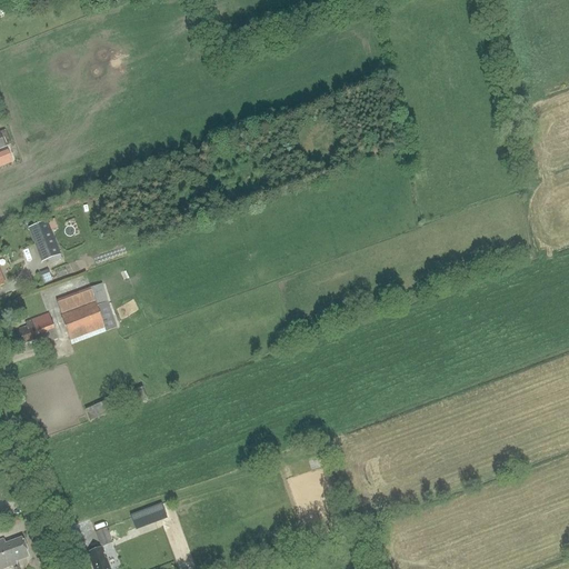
[(8,150),(0,153),(0,167),(13,162),(8,150)]
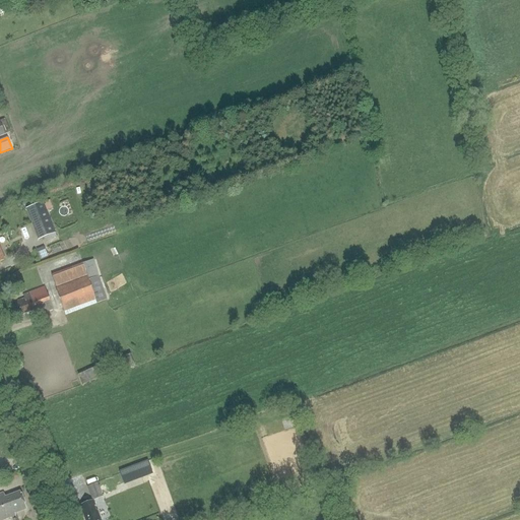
[(44,202),(28,208),(38,231),(41,230),(44,238),(55,234),(47,211),(53,208),(50,200),(44,203),(44,202)]
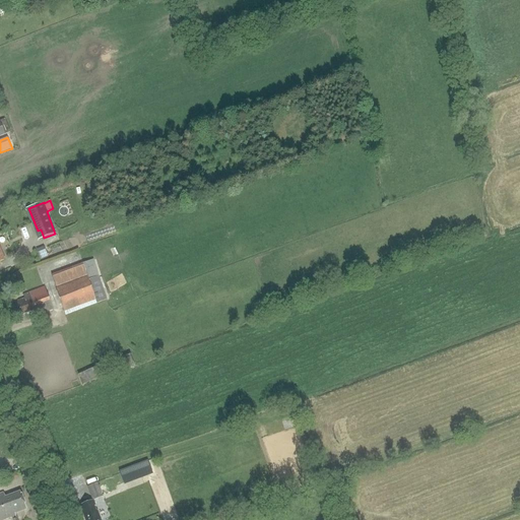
[(92,260),(52,274),(66,315),(107,301),(92,260)]
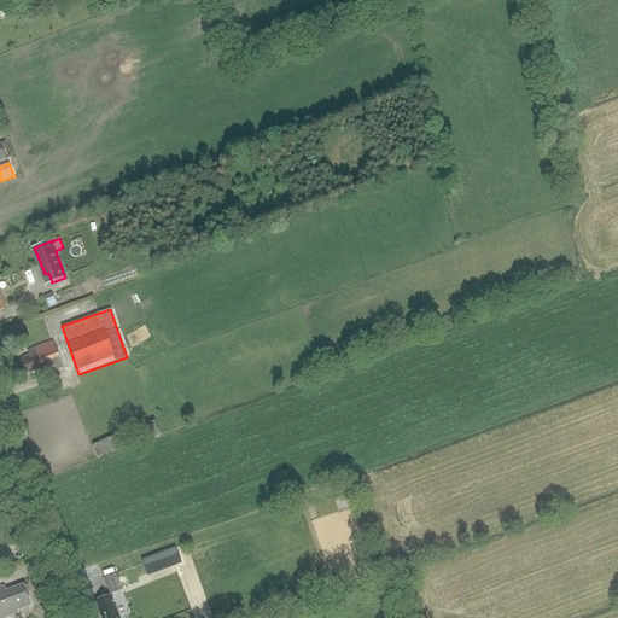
[(42,375),(63,368),(53,342),(28,351),(29,355),(17,360),(23,375),(39,369),(42,375)]
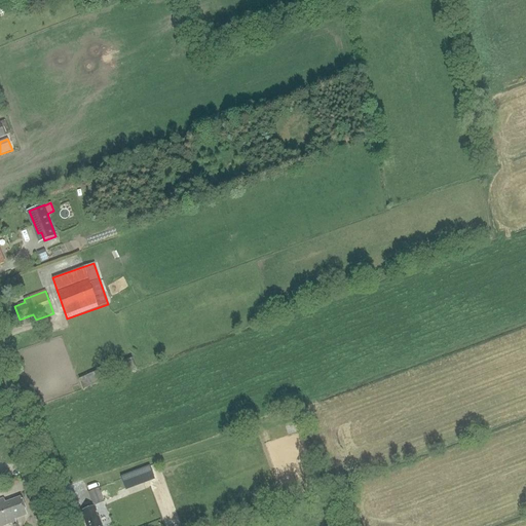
[(115,375),(136,368),(132,358),(111,365),(115,375)]
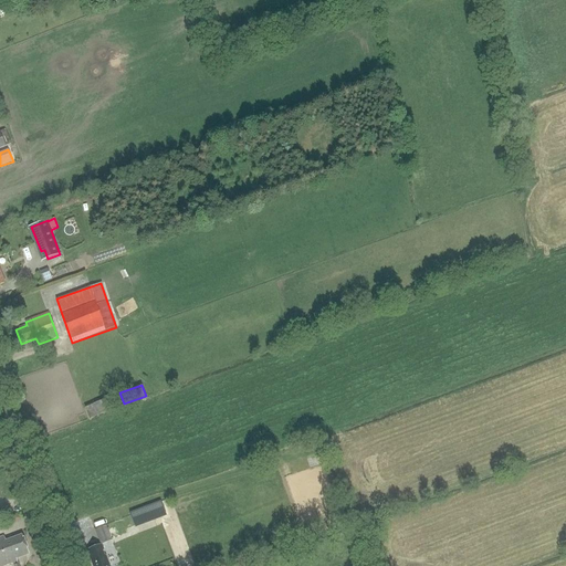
[(84,407),(87,417),(111,408),(106,398),(84,407)]
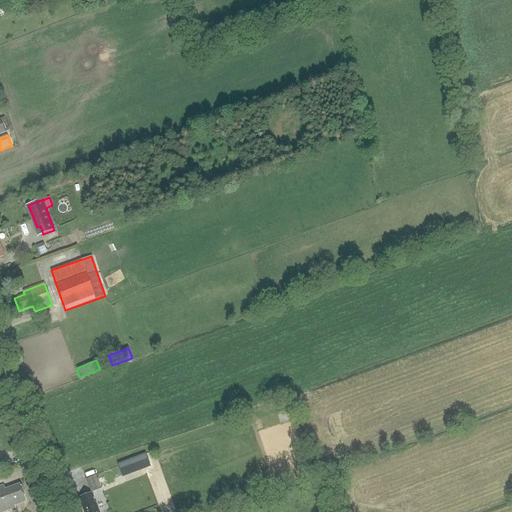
[(116,463),(122,477),(150,466),(145,452),(116,463)]
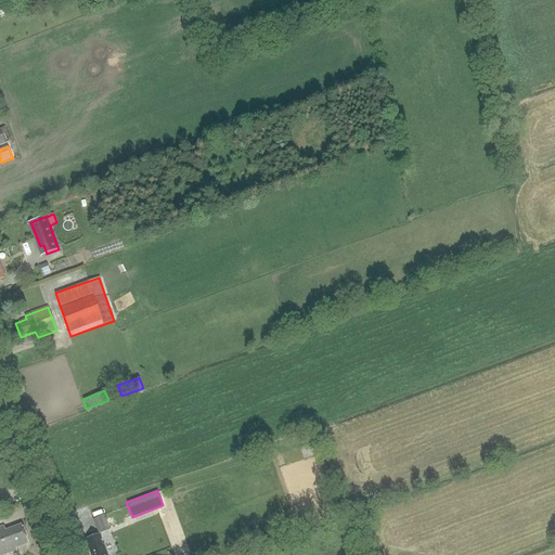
[(93,519),(99,532),(110,529),(104,515),(93,519)]
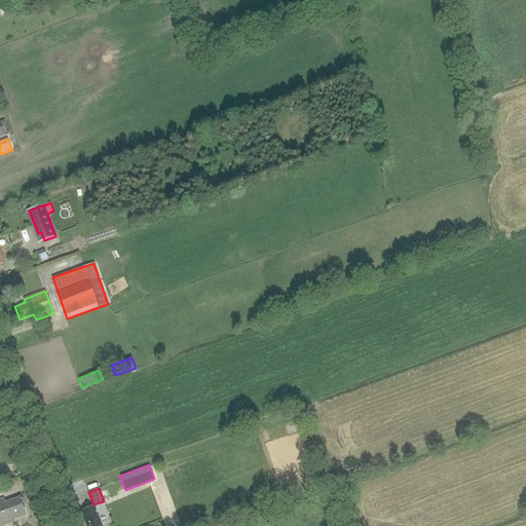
[(0,525),(3,525),(11,523),(12,525),(17,525),(15,519),(28,515),(21,497),(5,503),(4,498),(0,499),(0,525)]
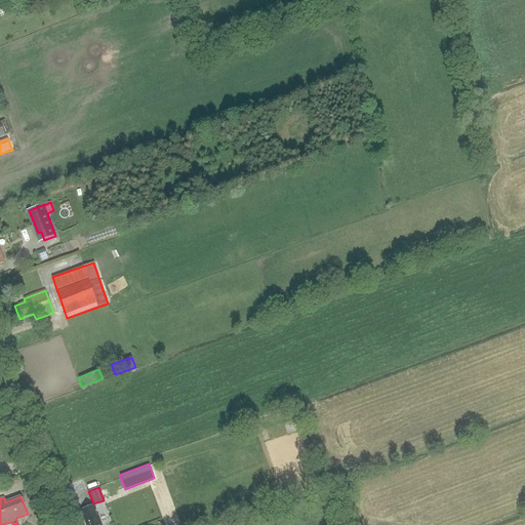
[(80,511),(85,524),(101,524),(93,506),(80,511)]
